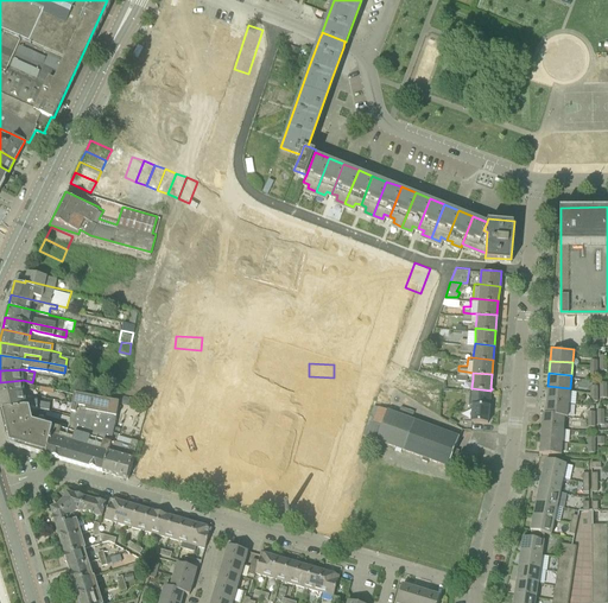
[(0,393),(25,391),(25,388),(25,386),(33,387),(35,382),(24,380),(0,382),(0,393)]
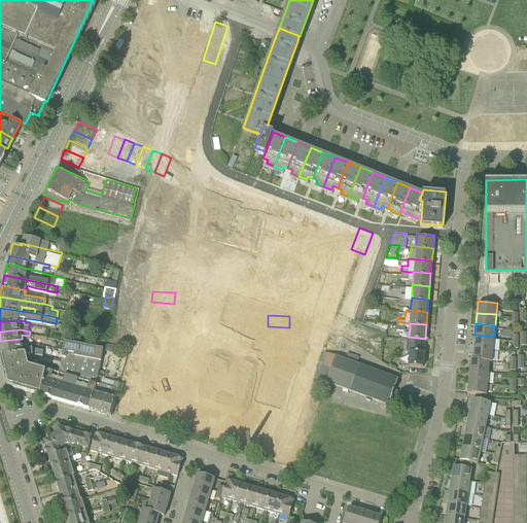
[(473,346),(493,348),(494,337),(475,335),(473,346)]
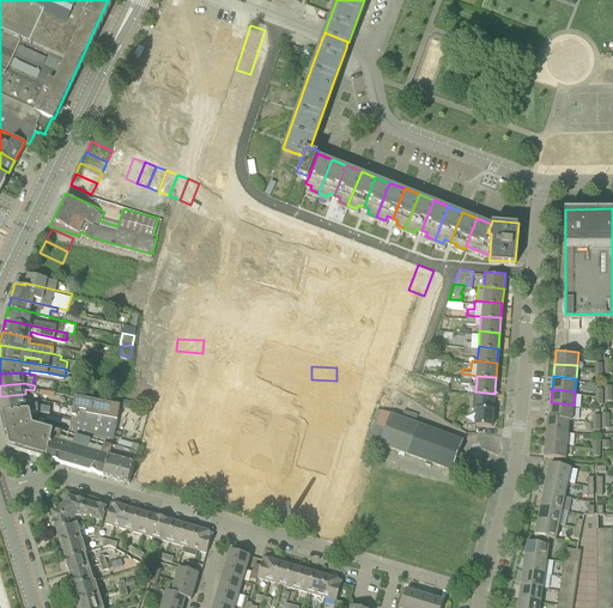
[(474,405),(477,406),(475,423),(492,424),(495,394),(475,391),(474,405)]
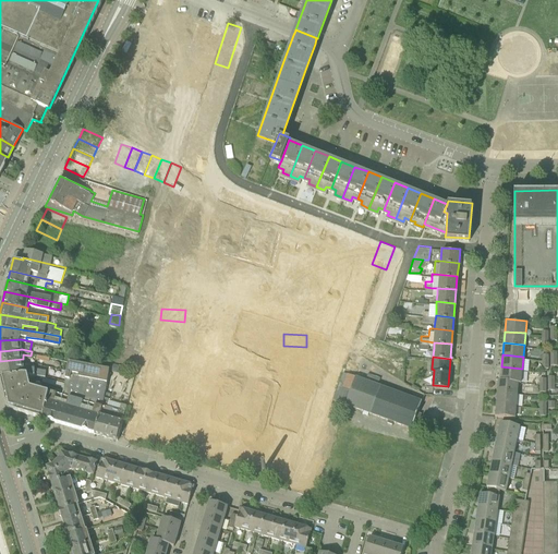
[(0,373),(0,374),(27,371),(45,374),(46,373),(46,368),(35,365),(35,366),(24,364),(23,359),(0,361),(0,373)]
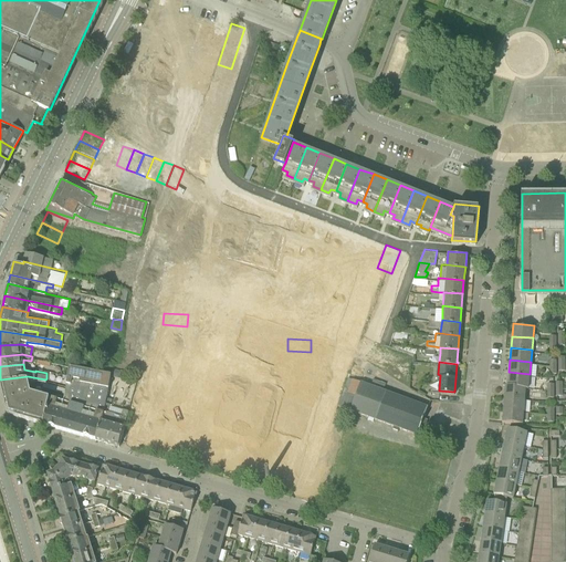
[(43,422),(101,438),(109,409),(111,403),(105,401),(108,385),(112,372),(70,364),(67,375),(63,397),(51,394),(43,422)]
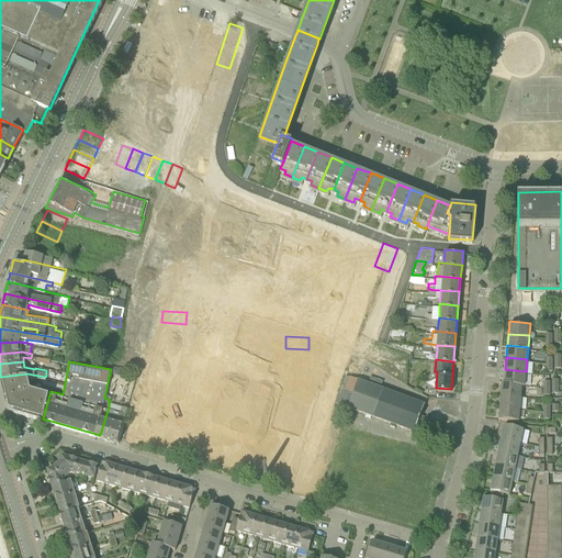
[(505,380),(521,383),(525,383),(526,371),(505,369),(505,380)]
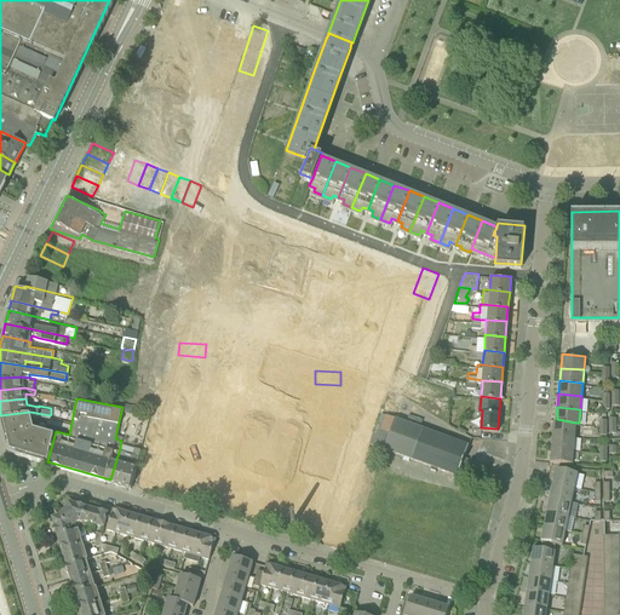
[(16,452),(47,461),(56,431),(34,426),(30,412),(0,415),(6,442),(16,452)]
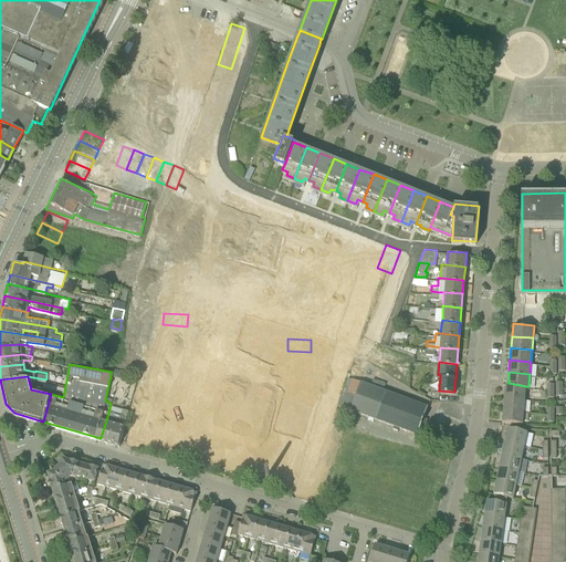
[(399,425),(417,433),(421,420),(426,422),(428,417),(423,415),(428,404),(417,399),(418,396),(406,393),(405,395),(384,387),(385,384),(368,378),(367,381),(360,378),(360,380),(352,376),(342,404),(369,414),(368,417),(373,419),(374,416),(394,424),(392,426),(398,428),(399,425)]
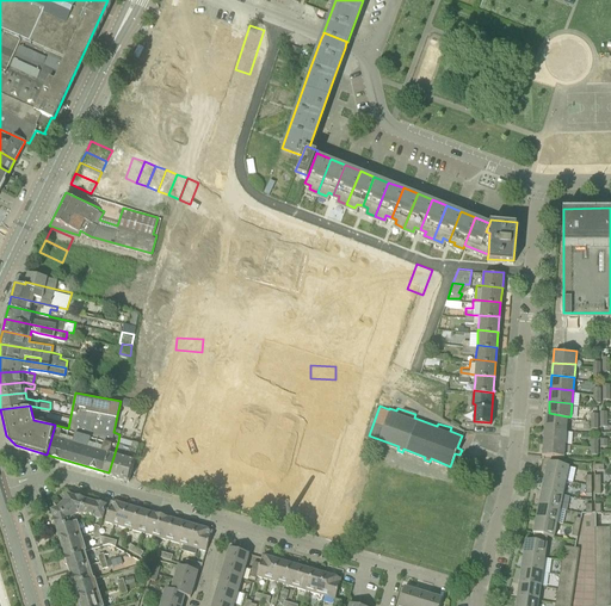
[(544,428),(566,430),(567,416),(549,413),(545,413),(544,428)]
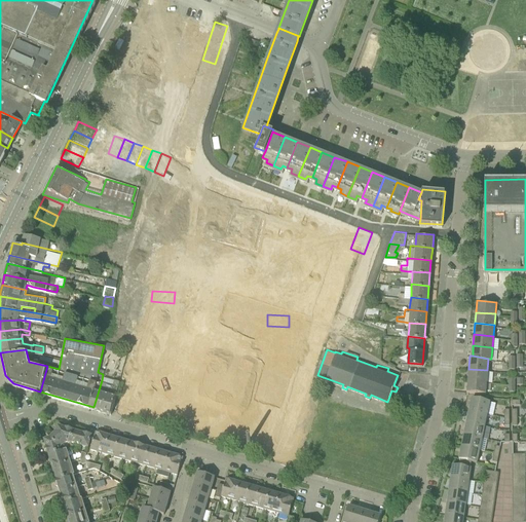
[(467,378),(487,380),(487,370),(468,369),(467,378)]
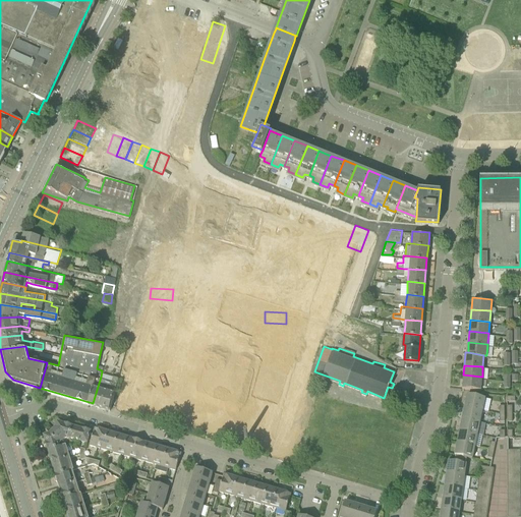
[(101,377),(93,403),(110,408),(112,402),(119,376),(113,375),(112,380),(101,377)]
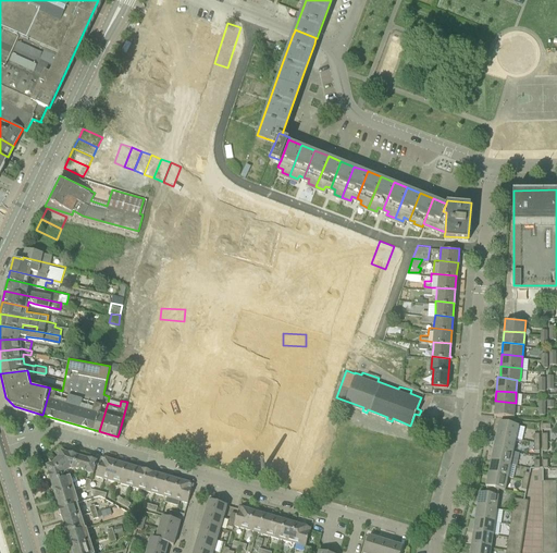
[(494,413),(515,415),(516,403),(495,401),(494,413)]
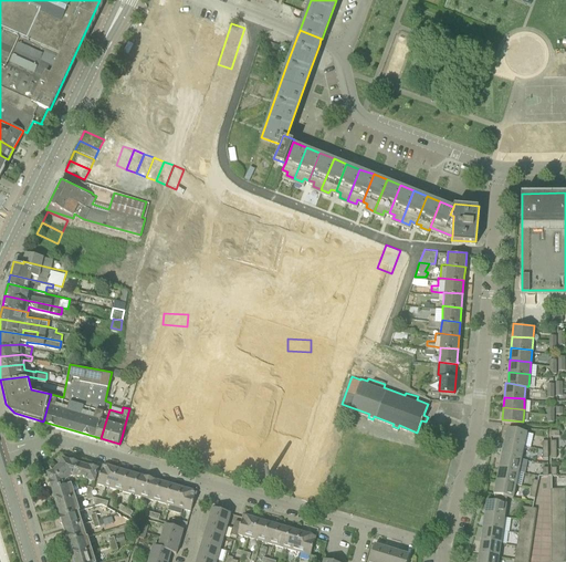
[(135,424),(128,446),(139,448),(145,427),(135,424)]
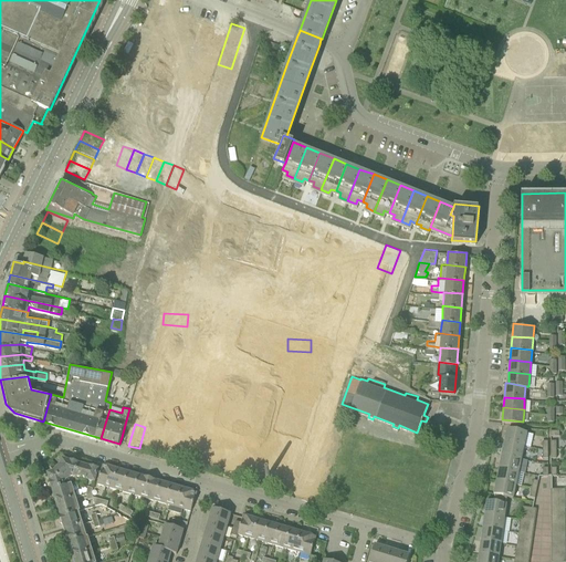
[(505,439),(524,443),(527,429),(507,425),(505,439)]
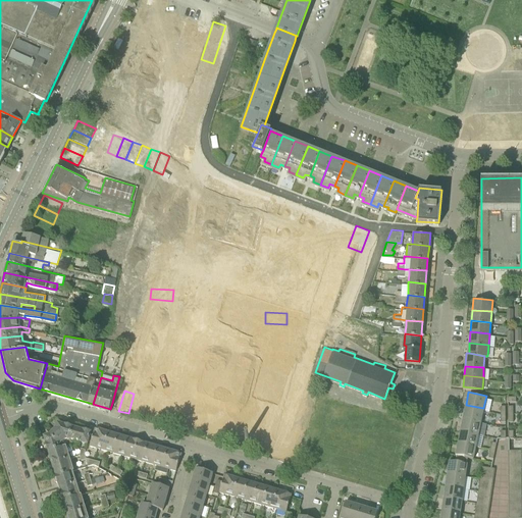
[(134,394),(128,413),(138,416),(144,397),(134,394)]
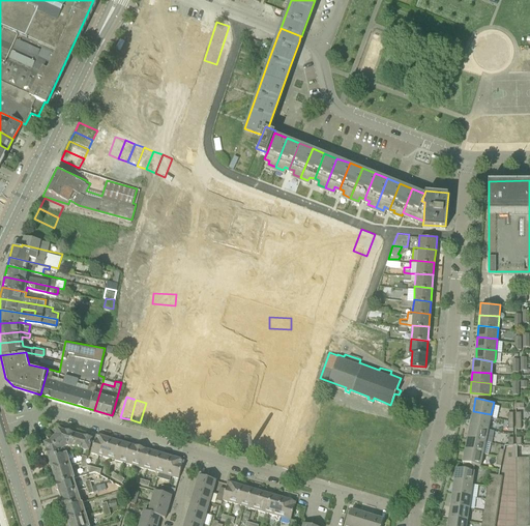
[(146,403),(140,422),(150,426),(156,406),(146,403)]
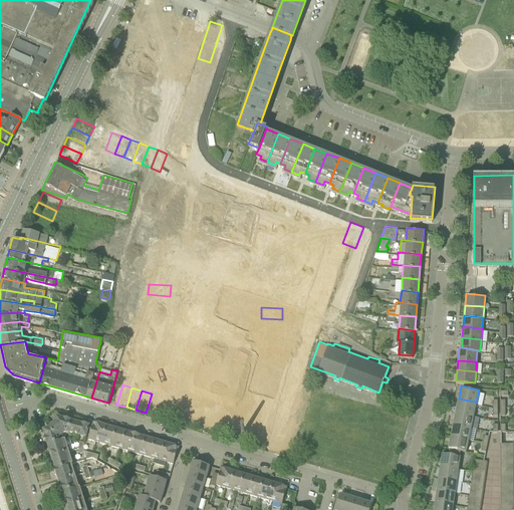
[(456,410),(474,414),(476,402),(459,399),(456,410)]
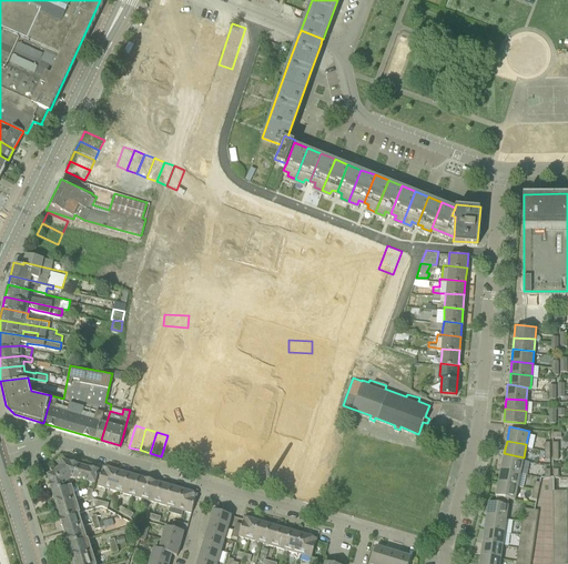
[(501,466),(520,471),(524,457),(504,453),(501,466)]
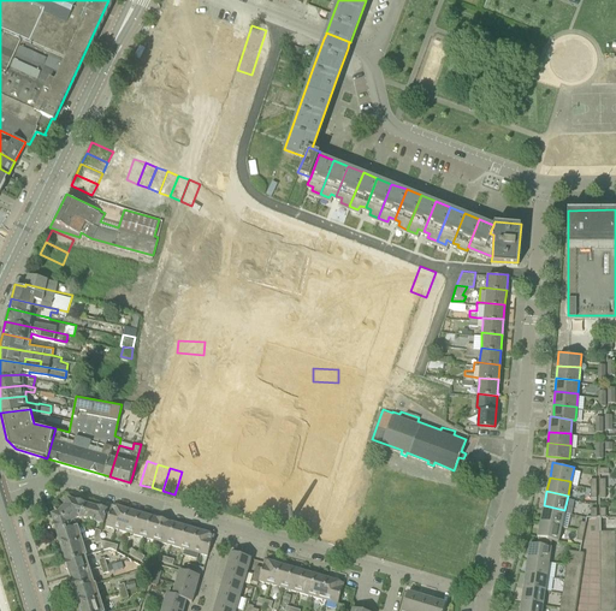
[(75,518),(78,514),(83,499),(76,497),(76,498),(69,496),(66,502),(63,506),(75,518)]
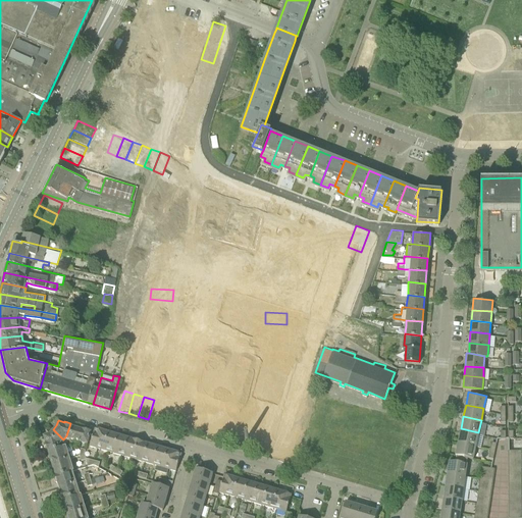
[(66,435),(88,442),(91,429),(70,423),(66,435)]
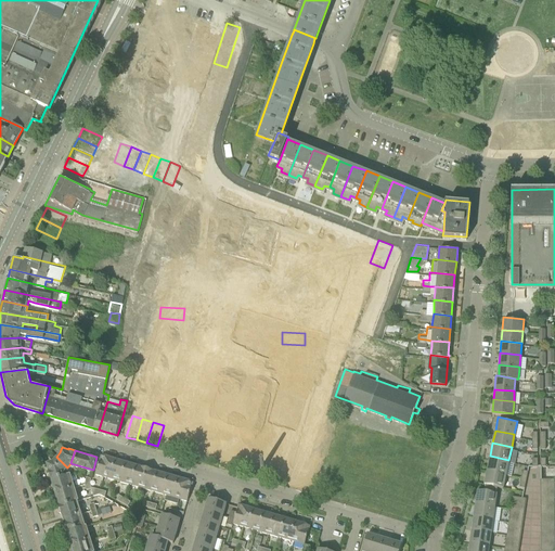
[(95,472),(104,474),(110,456),(101,452),(95,472)]
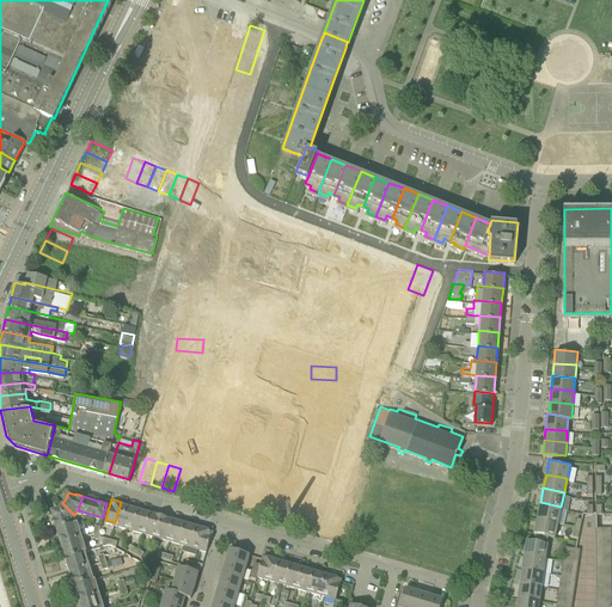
[(115,522),(128,526),(134,506),(121,502),(115,522)]
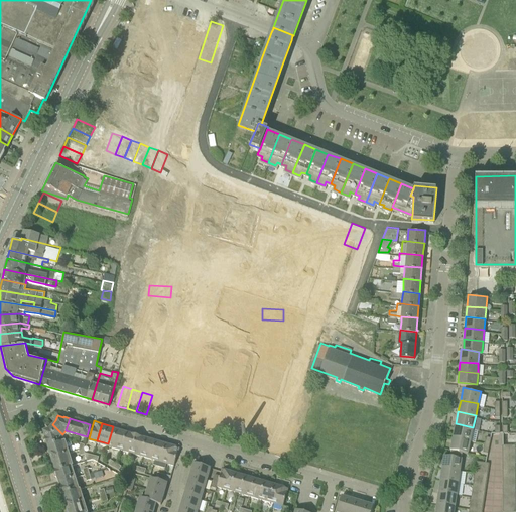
[(453,435),(471,438),(473,427),(456,423),(453,435)]
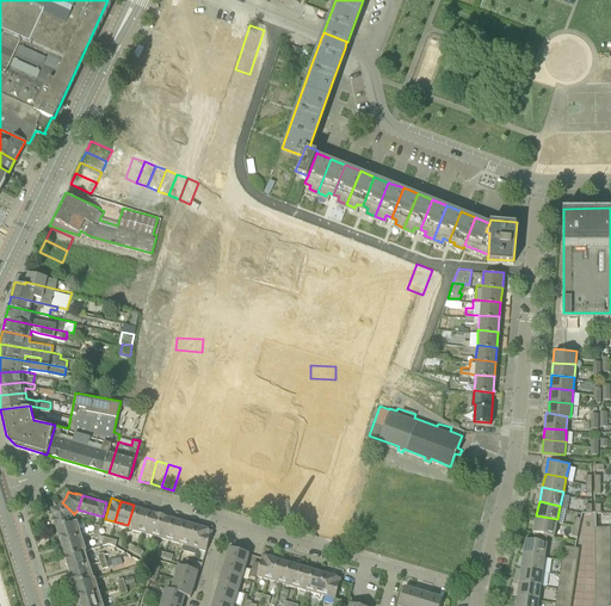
[(71,518),(74,514),(62,502),(59,506),(53,507),(55,515),(54,515),(56,525),(71,520),(71,518)]
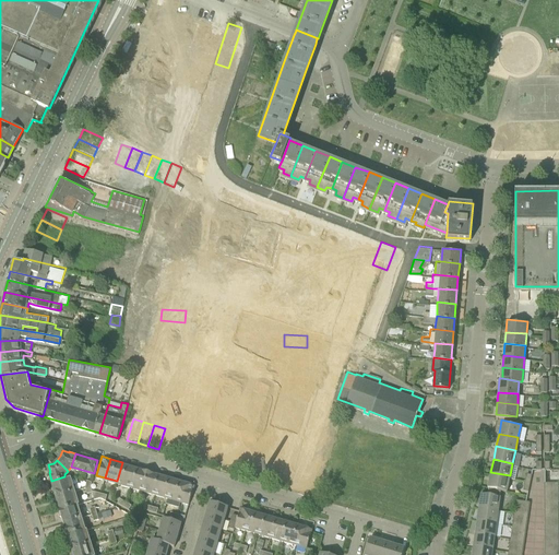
[(117,481),(130,485),(135,465),(122,462),(117,481)]
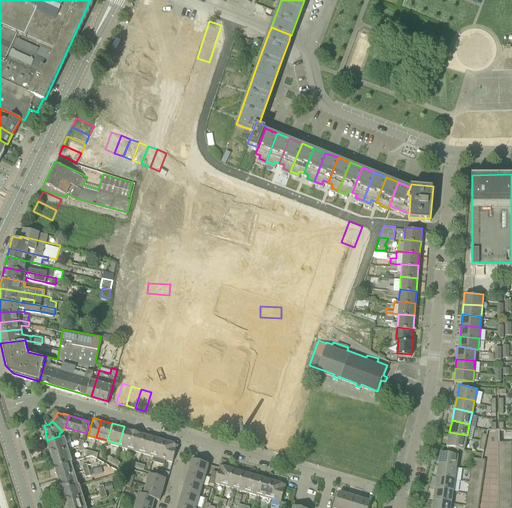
[(119,444),(130,447),(135,430),(124,426),(119,444)]
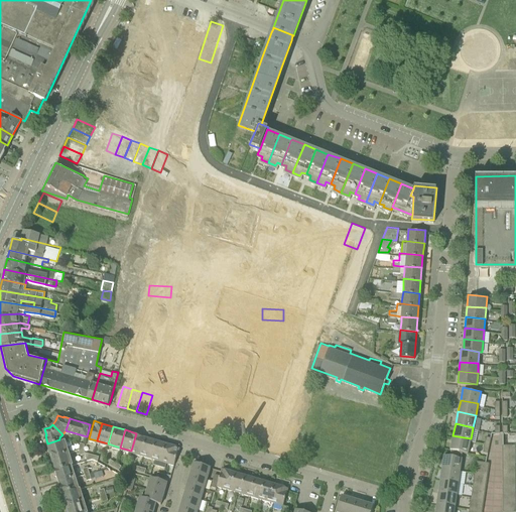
[(131,451),(144,454),(149,436),(136,433),(131,451)]
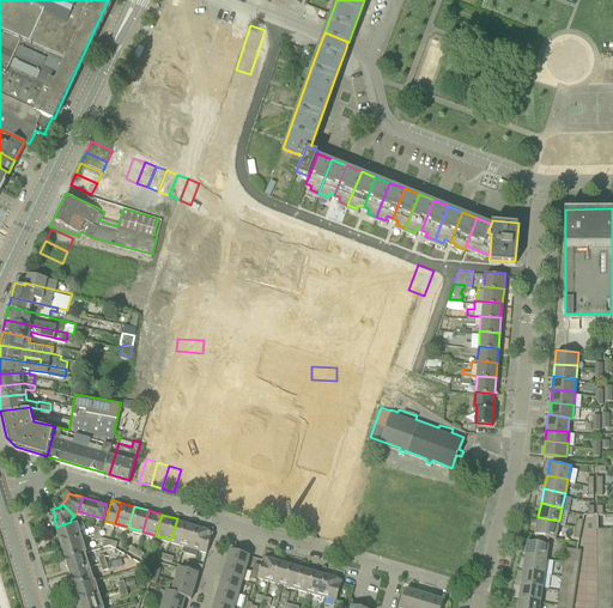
[(535,532),(548,534),(556,536),(559,521),(538,517),(535,532)]
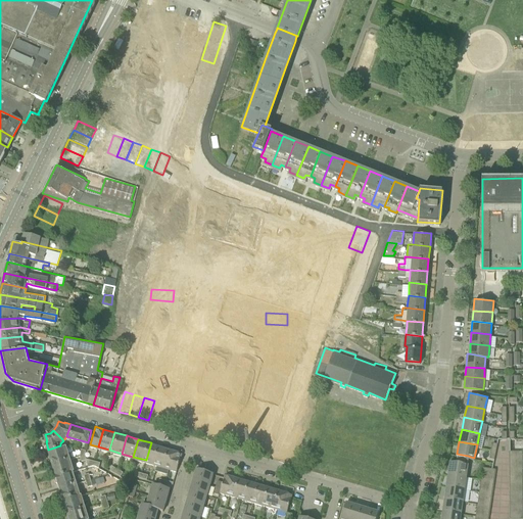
[(146,460),(156,464),(161,445),(151,442),(146,460)]
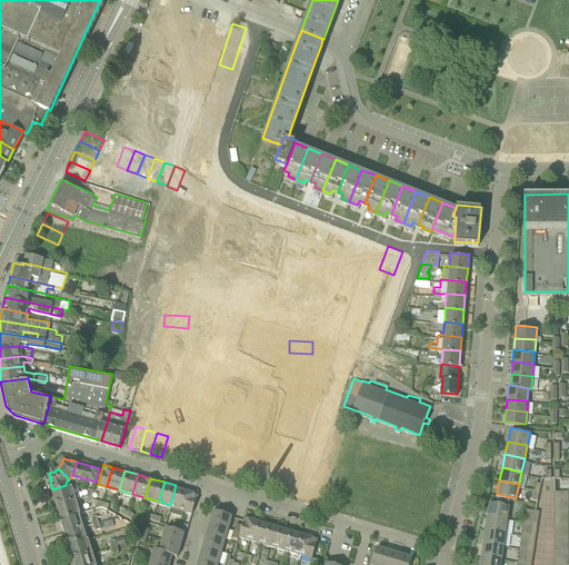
[(58,503),(77,497),(72,483),(66,485),(52,489),(53,489),(58,503)]
